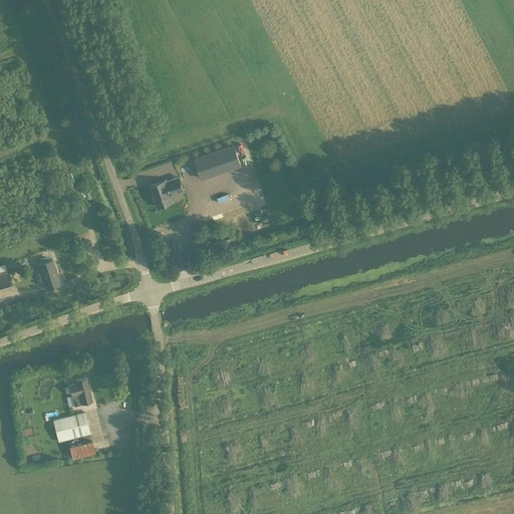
[(235,146),(196,159),(203,179),(242,166),(235,146)]
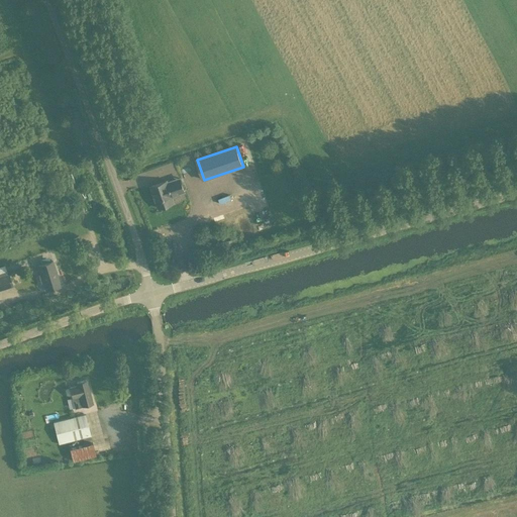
[(167,181),(149,186),(158,209),(176,203),(174,196),(186,192),(181,177),(168,182),(167,181)]
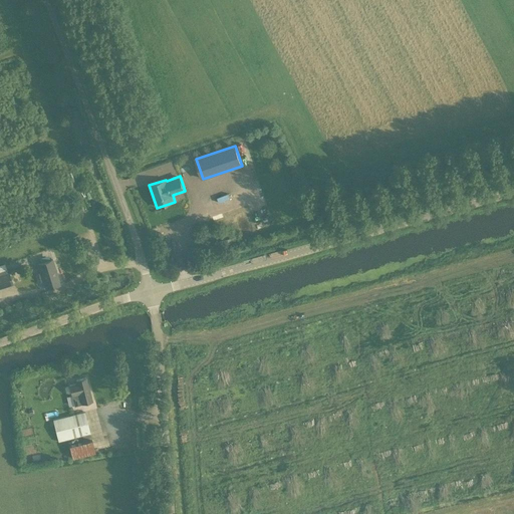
[(80,235),(90,254),(99,249),(89,230),(80,235)]
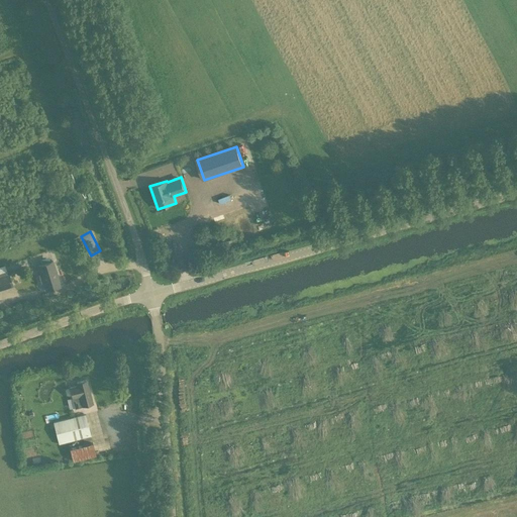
[(53,262),(39,266),(41,274),(38,275),(40,283),(44,283),(46,291),(60,287),(53,262)]
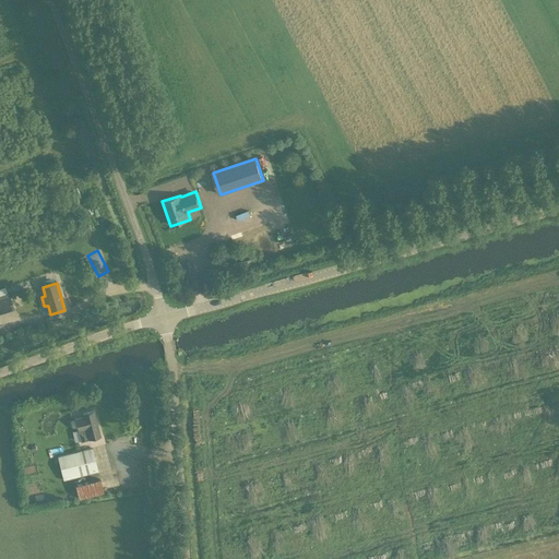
[(0,313),(14,310),(10,296),(9,297),(7,293),(0,295),(0,313)]
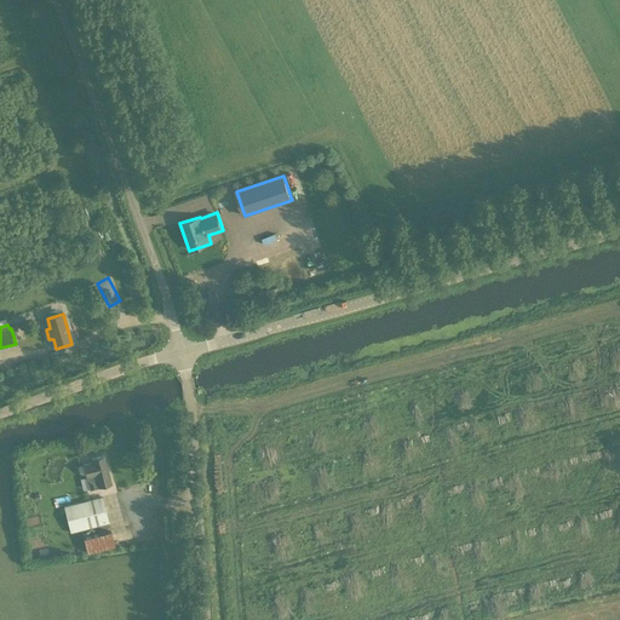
[(92,459),(93,463),(84,465),(87,477),(96,475),(99,487),(110,484),(103,457),(92,459)]
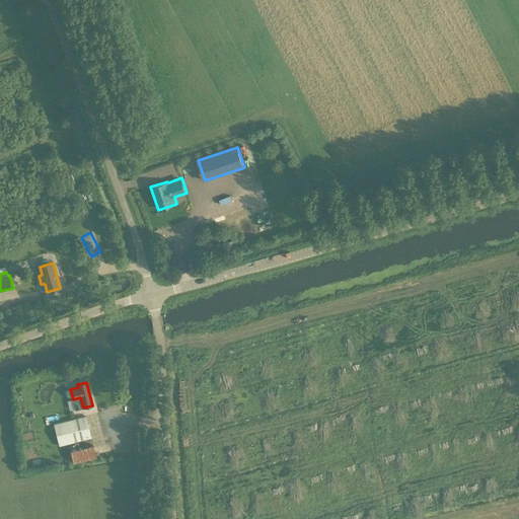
[(54,424),(59,445),(90,437),(85,417),(54,424)]
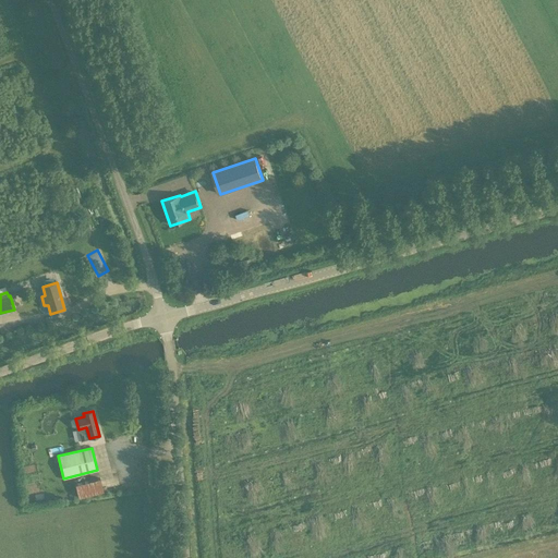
[(77,483),(81,497),(107,489),(102,476),(77,483)]
